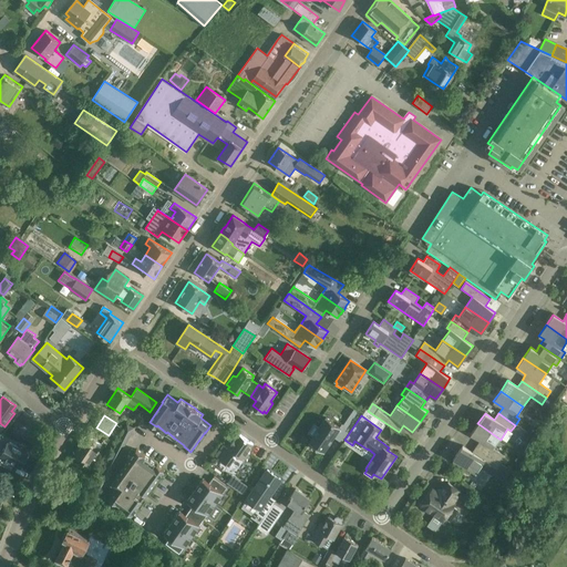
[(340,428),(326,418),(309,442),(323,452),(334,436),(341,441),(349,429),(342,424),(340,428)]
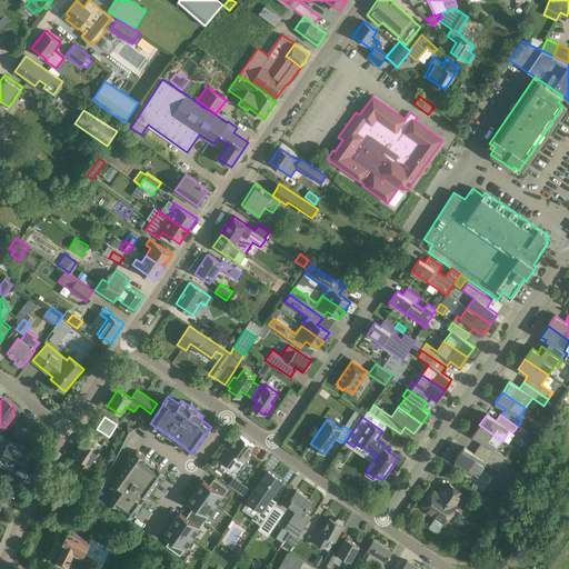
[(502,441),(479,425),(472,436),(481,442),(478,448),(515,473),(516,473),(502,465),(507,459),(496,451),(502,441)]
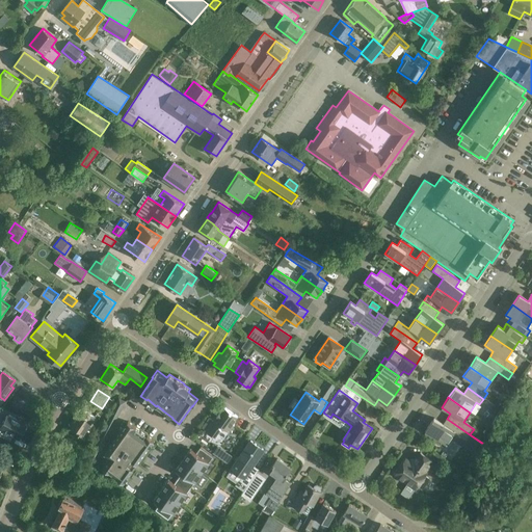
[(221,427),(229,432),(234,425),(232,423),(238,417),(223,406),(213,420),(209,417),(202,426),(215,436),(221,427)]
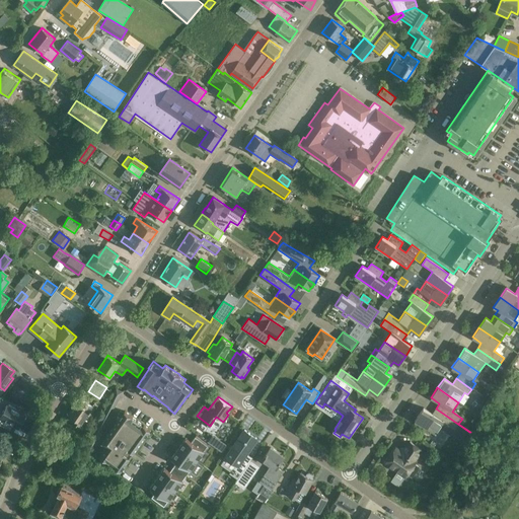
[(79,428),(82,423),(92,406),(80,398),(69,415),(76,420),(73,424),(79,428)]
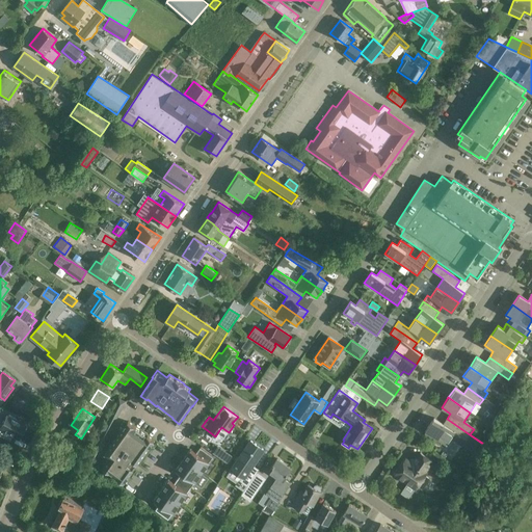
[(16,419),(8,416),(8,417),(6,416),(0,426),(0,435),(9,441),(12,435),(18,439),(25,425),(16,420),(16,419)]
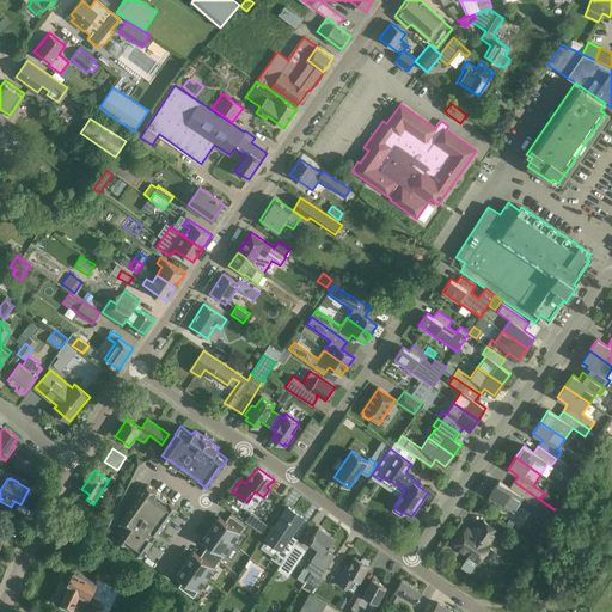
[(118,495),(126,497),(133,484),(126,481),(118,495)]
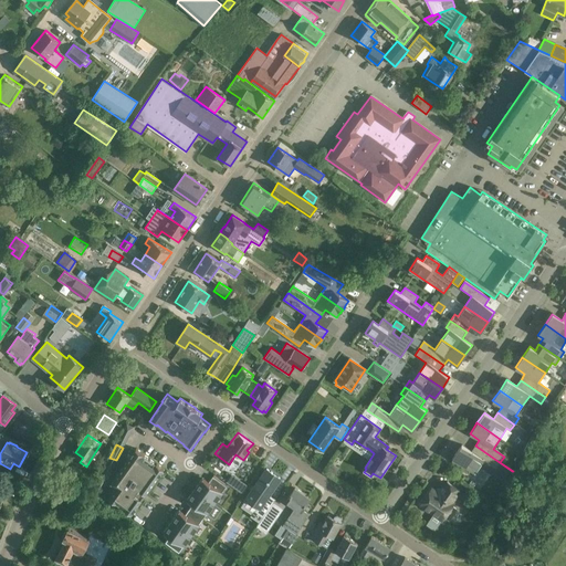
[(484,461),(494,469),(492,473),(506,483),(512,471),(475,446),(471,451),(461,446),(452,459),(457,461),(454,464),(468,474),(470,471),(474,474),(484,461)]
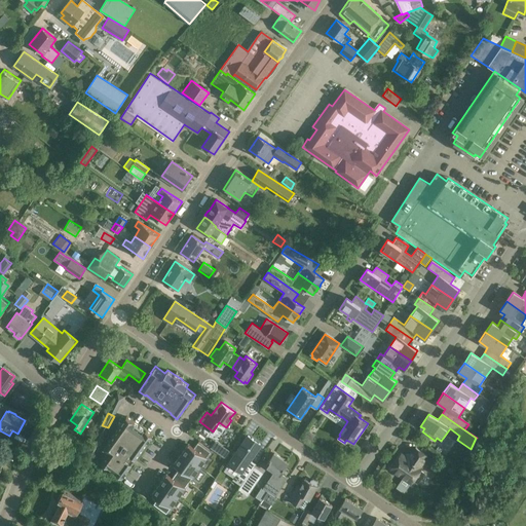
[(145,431),(133,422),(133,421),(126,417),(104,448),(109,452),(102,462),(108,466),(116,472),(116,473),(122,477),(132,463),(135,458),(136,458),(152,436),(146,430),(145,431)]
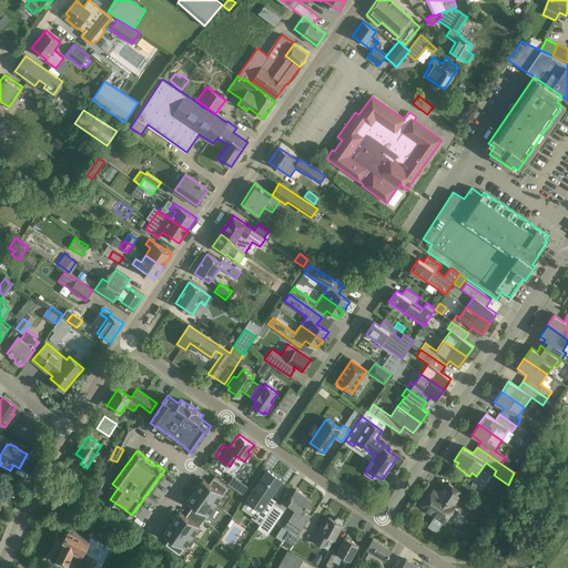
[(331,466),(327,472),(335,477),(338,472),(331,466)]
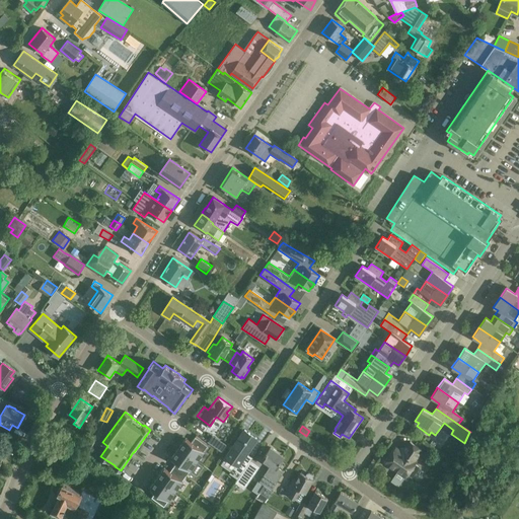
[(240,473),(251,457),(246,453),(257,438),(244,430),(225,457),(236,465),(234,468),(240,473)]
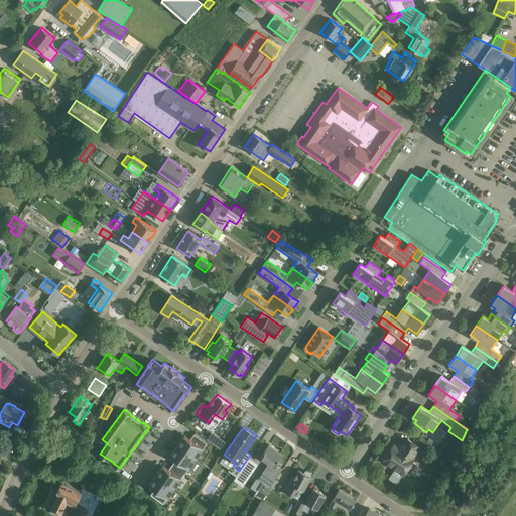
[(212,431),(206,438),(222,450),(227,442),(212,431)]
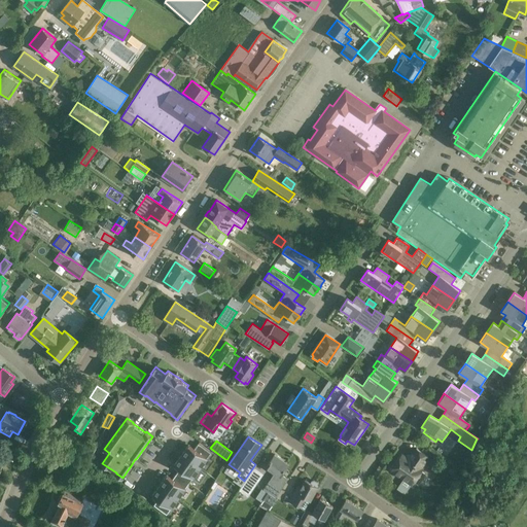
[(181,455),(201,468),(208,458),(207,458),(211,453),(199,444),(195,449),(188,445),(181,455)]
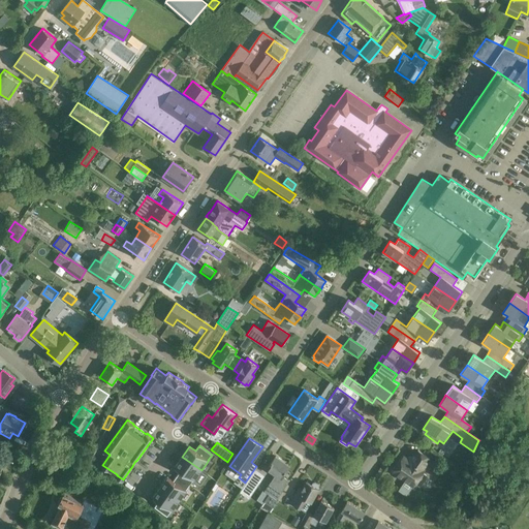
[(410,457),(408,457),(407,459),(403,457),(393,472),(413,487),(415,484),(419,487),(427,476),(422,473),(424,471),(423,469),(430,459),(417,450),(412,458),(410,457)]
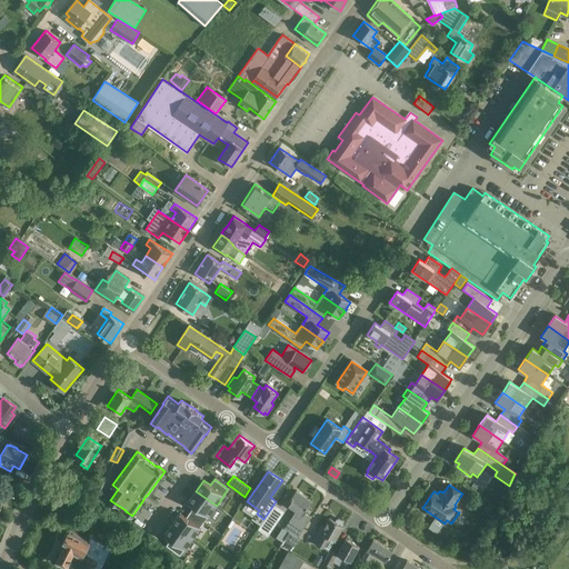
[(290,519),(303,529),(311,517),(303,512),(311,500),(297,490),(288,503),(297,509),(290,519)]
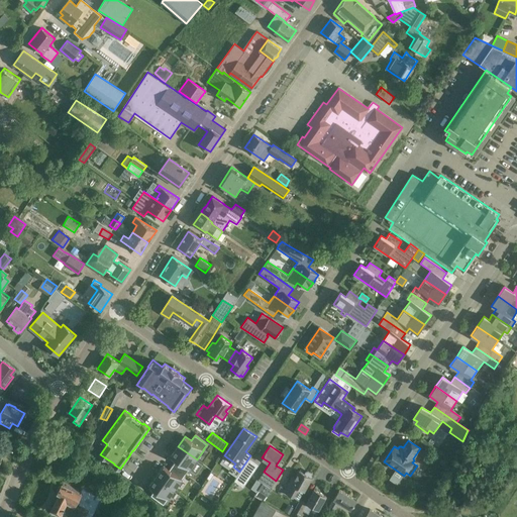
[(173,464),(186,475),(189,470),(190,470),(197,459),(178,446),(171,456),(177,460),(173,464)]
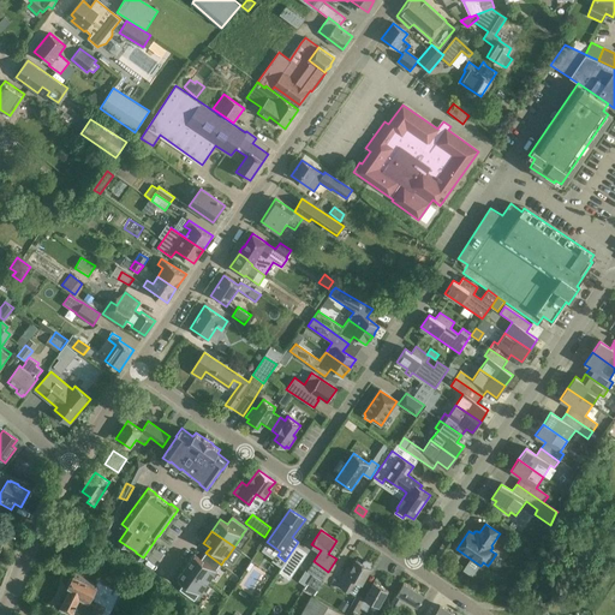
[(308,553),(297,545),(279,572),(290,578),(308,553)]
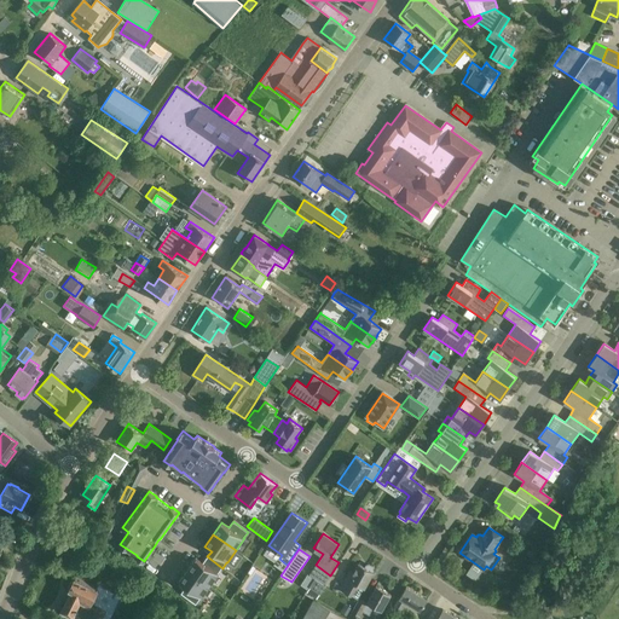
[(187,570),(210,586),(219,574),(218,573),(223,568),(207,556),(203,562),(196,557),(187,570)]
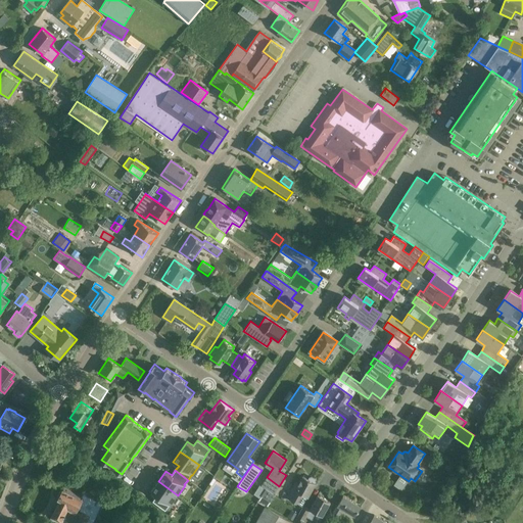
[(308,479),(303,476),(298,484),(295,482),(287,497),(297,503),(301,494),(307,497),(316,483),(315,482),(316,480),(316,478),(312,476),(311,477),(308,479)]
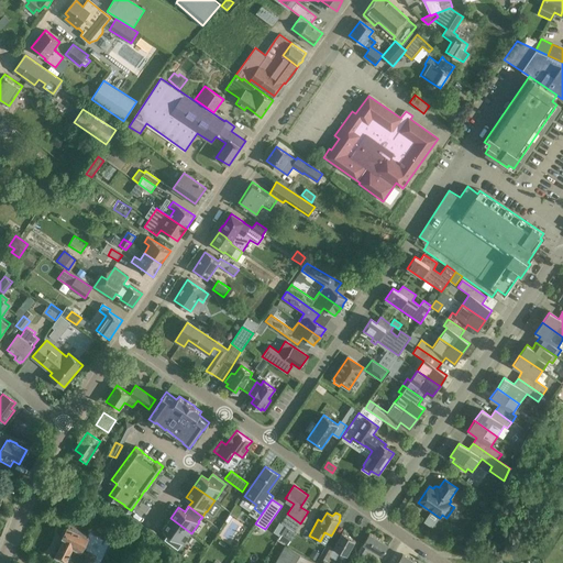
[(295,531),(300,523),(287,514),(282,522),(295,531)]
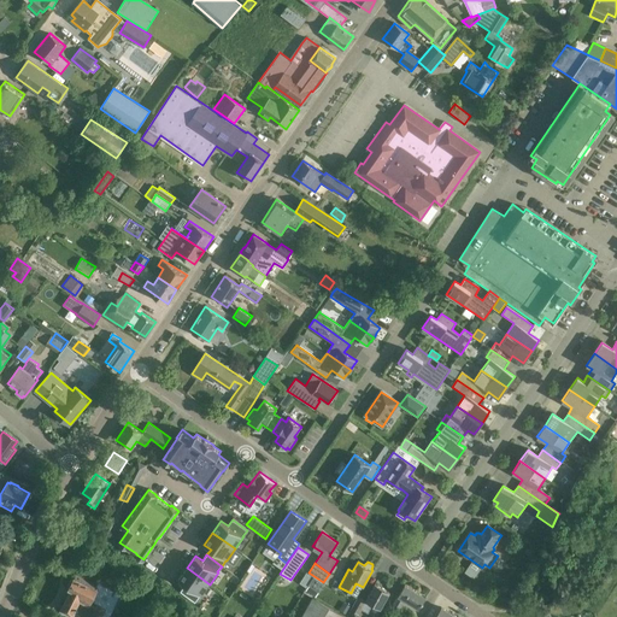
[(201,595),(210,585),(187,568),(178,580),(184,585),(181,591),(195,601),(200,595),(201,595)]
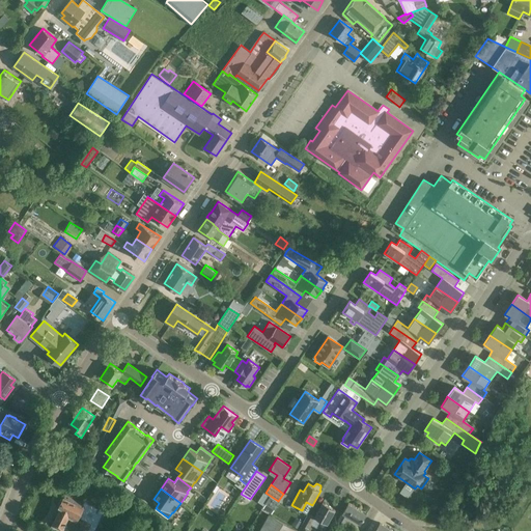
[(84,504),(65,495),(63,497),(61,498),(59,501),(60,504),(59,505),(61,506),(52,525),(62,529),(66,520),(80,526),(77,530),(87,530),(91,524),(98,527),(105,511),(85,501),(84,504)]
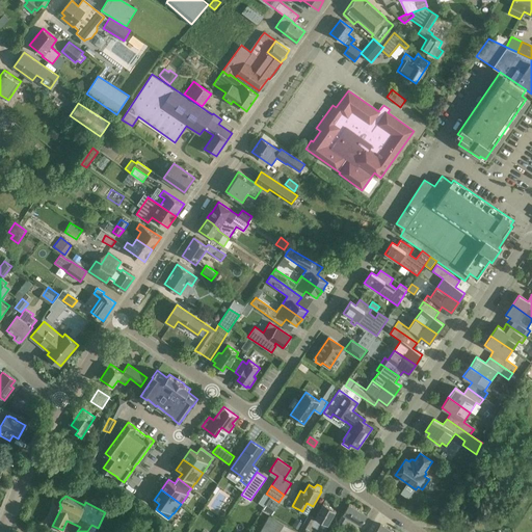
[(323,503),(316,516),(310,512),(298,531),(311,531),(312,531),(310,530),(312,526),(318,529),(322,521),(328,524),(336,510),(323,503)]
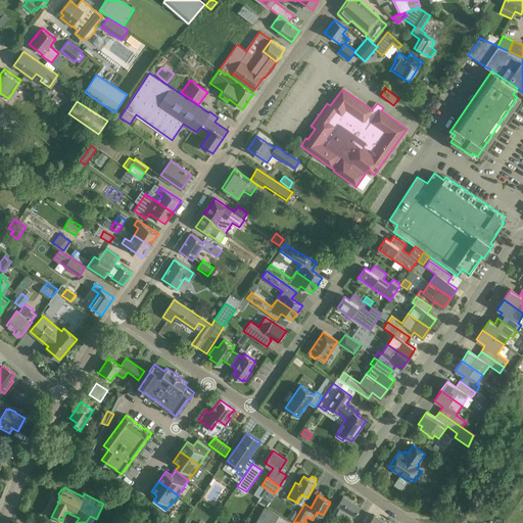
[(343,495),(337,505),(332,514),(338,518),(343,509),(355,516),(361,507),(343,495)]
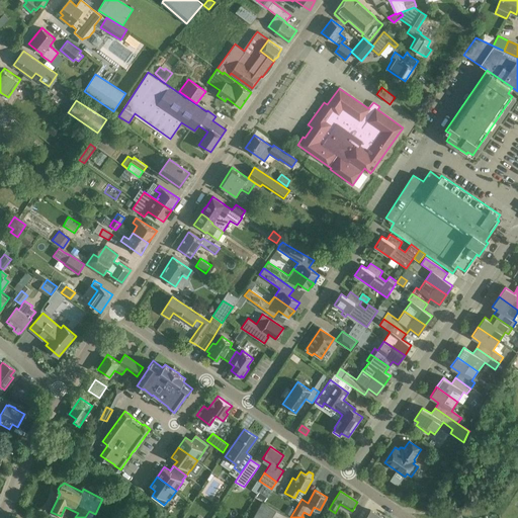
[(289,517),(290,517),(284,513),(262,501),(252,517),(289,517)]
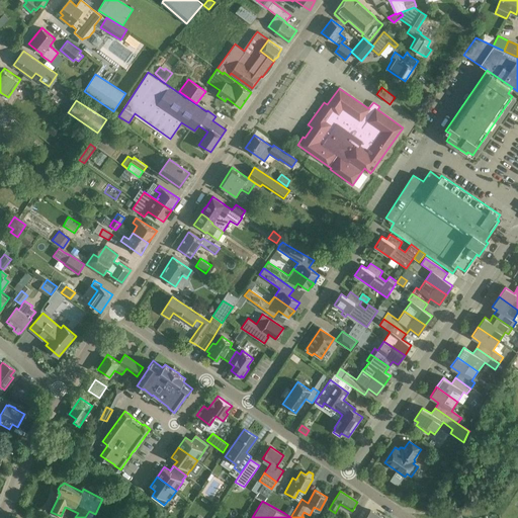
[(295,509),(289,506),(284,513),(290,517),(295,509)]
